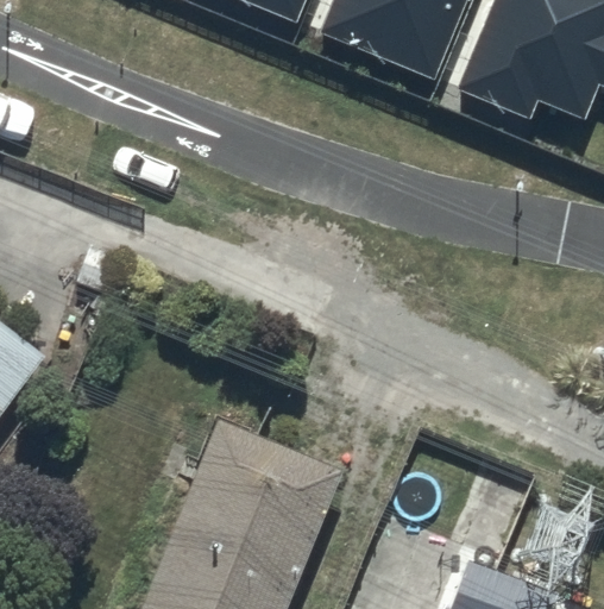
[(294,0),(247,0),(288,17),(294,0)]
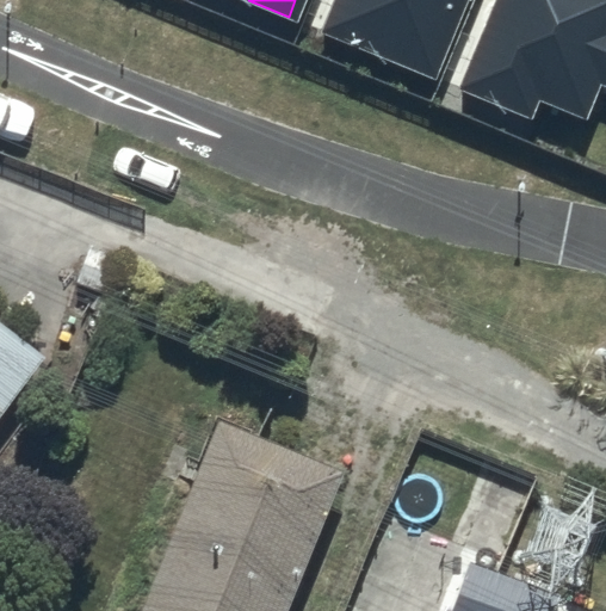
[(457,0),(334,0),(322,31),(427,74),(457,0)]
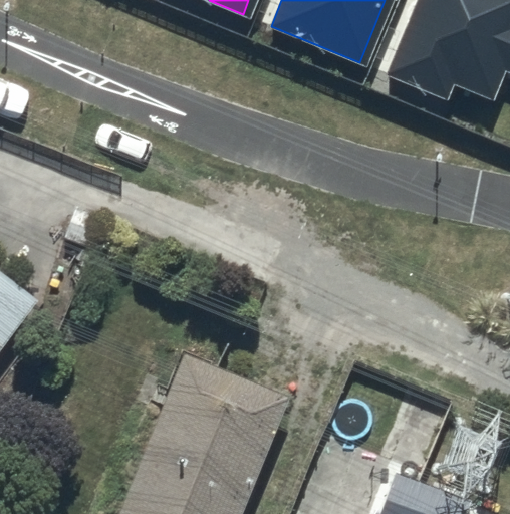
[(509,0),(422,0),(393,74),(441,93),(447,78),(491,96),(502,68),(509,71),(509,0)]
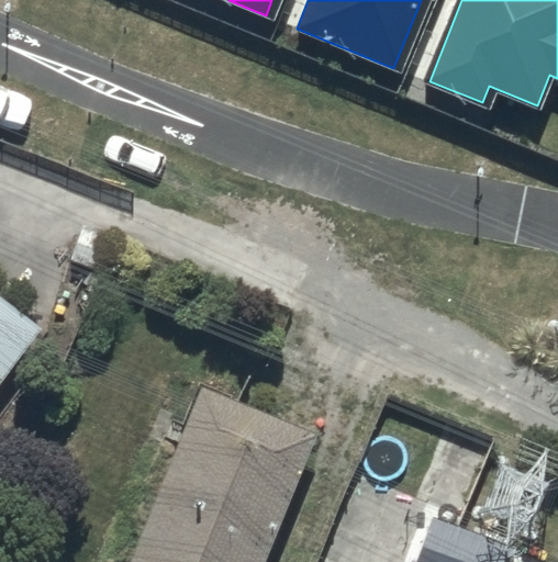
[(0,385),(42,327),(0,298),(0,385)]
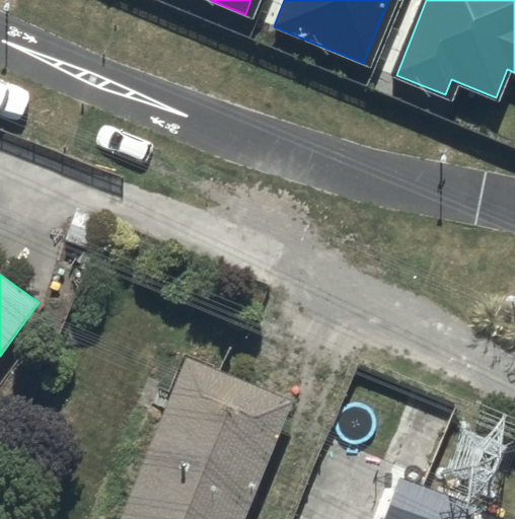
[(243,518),(287,411),(182,366),(121,518),(243,518)]
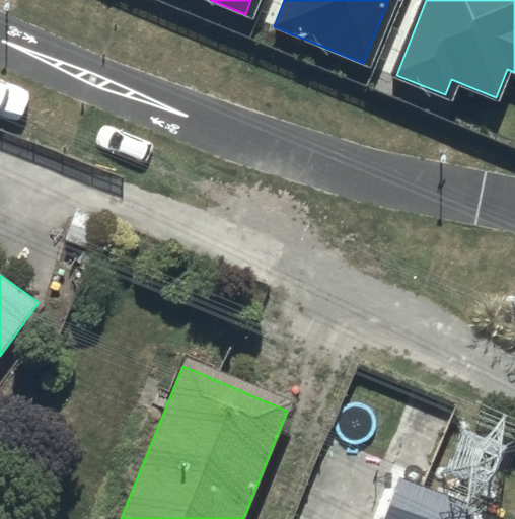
[(472,518),(475,513),(399,486),(386,518),(472,518)]
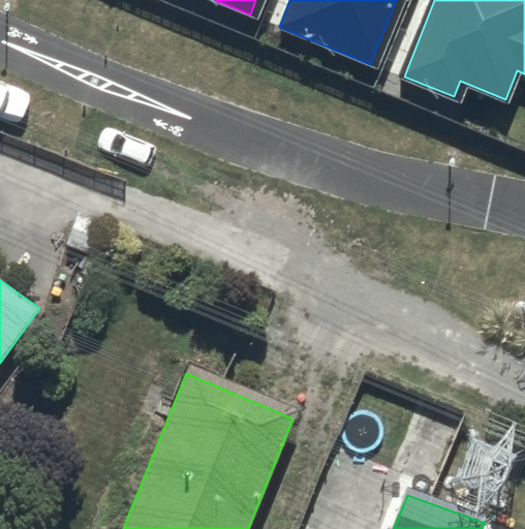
All buildings are outlined.
